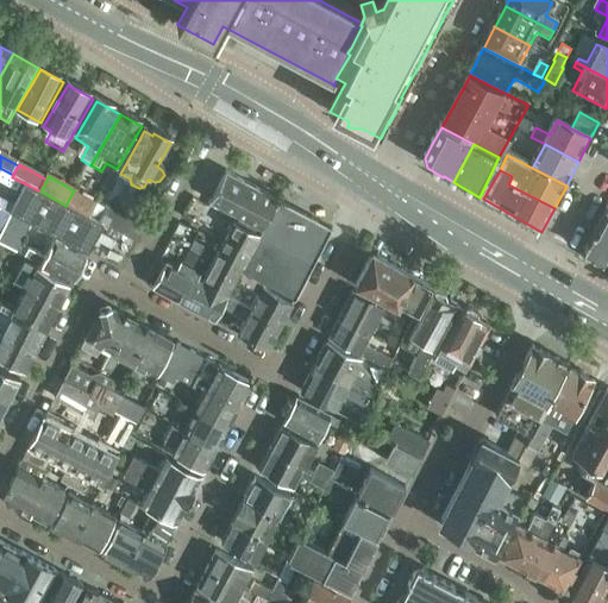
[(211,206),(240,223),(263,234),(279,205),(279,203),(276,201),(275,202),(227,176),(211,206)]
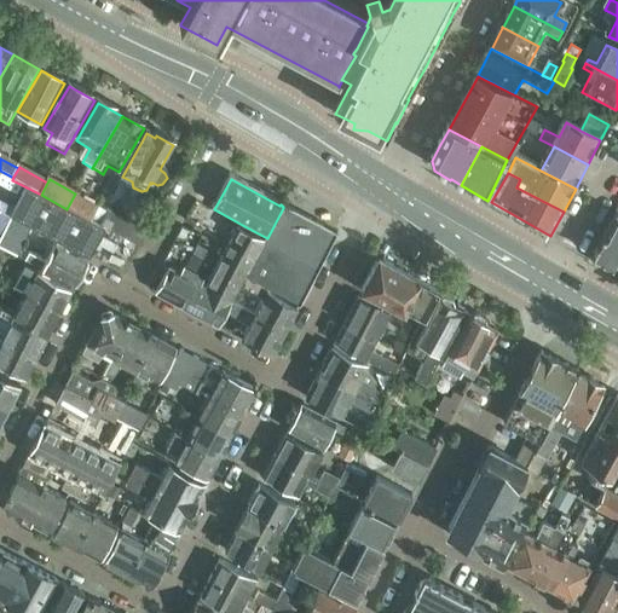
[(27,188),(10,218),(32,230),(90,261),(105,232),(100,229),(92,224),(92,223),(88,220),(75,213),(69,209),(67,209),(41,195),(27,188)]
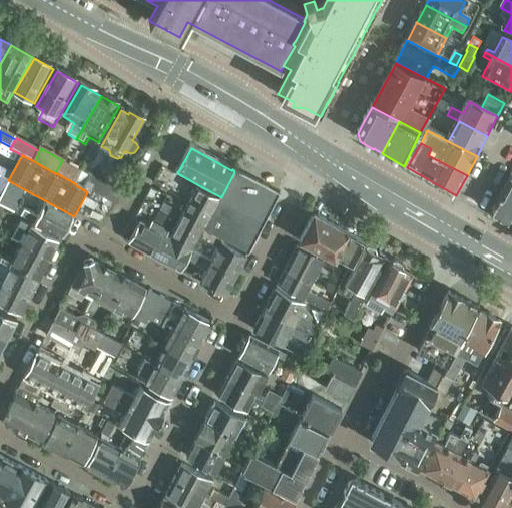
[(61,162),(55,173),(57,173),(62,176),(73,182),(76,184),(81,175),(82,173),(61,162)]
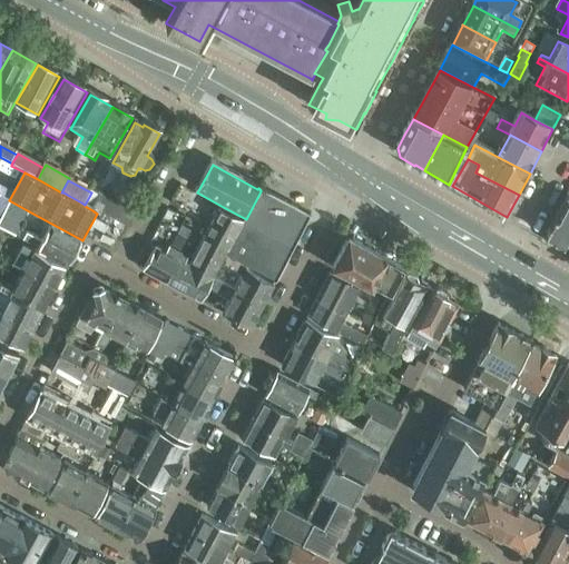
[(227,259),(277,285),(312,218),(263,194),(261,197),(260,197),(227,259)]
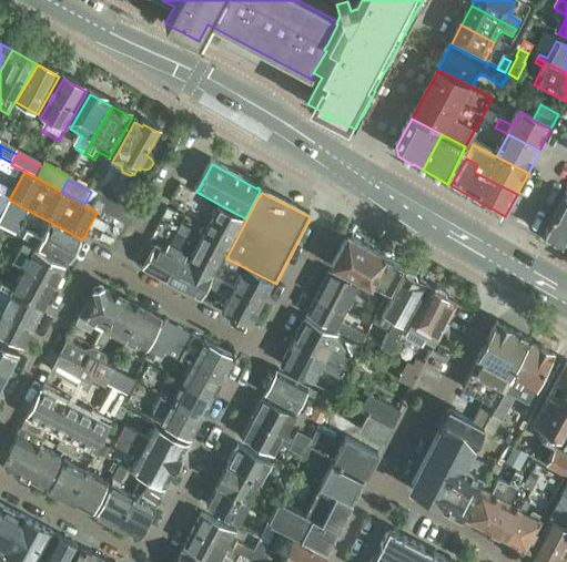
[(99,197),(92,210),(97,213),(129,230),(137,217),(99,197)]
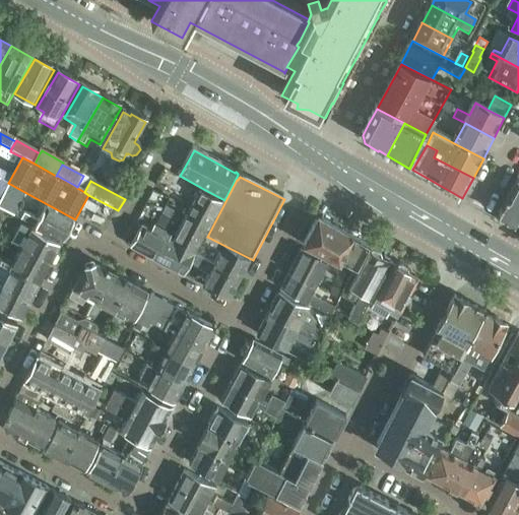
[(516,226),(518,227),(518,184),(517,183),(507,202),(498,218),(515,228),(516,226)]
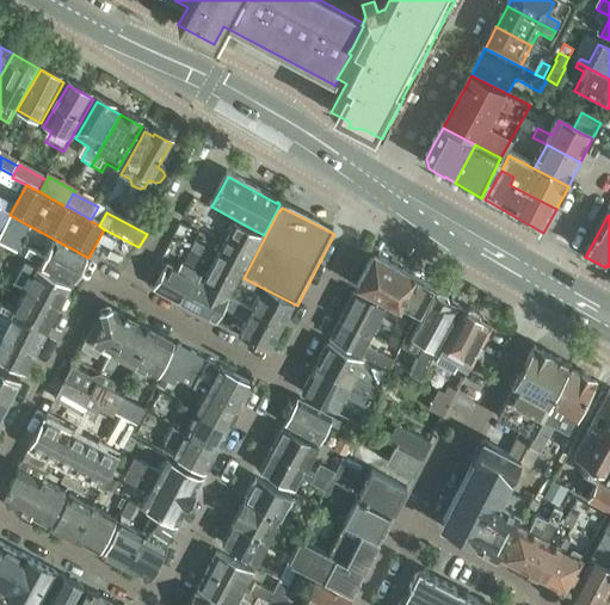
[(11,216),(0,239),(0,245),(18,255),(31,227),(11,216)]
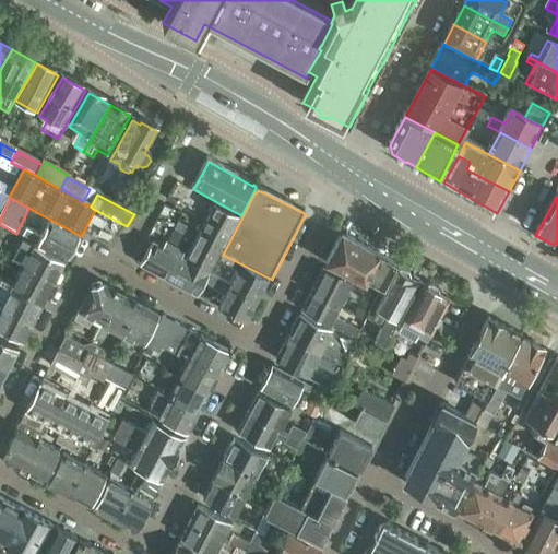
[(215,210),(200,237),(223,249),(241,215),(221,204),(217,211),(215,210)]
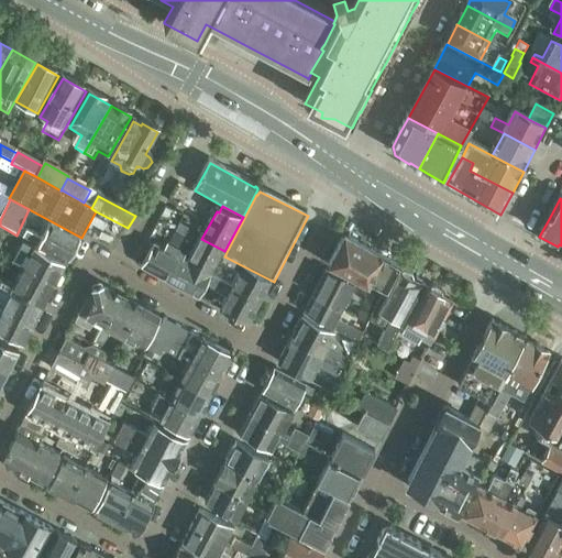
[(167,211),(163,219),(168,222),(173,215),(167,211)]
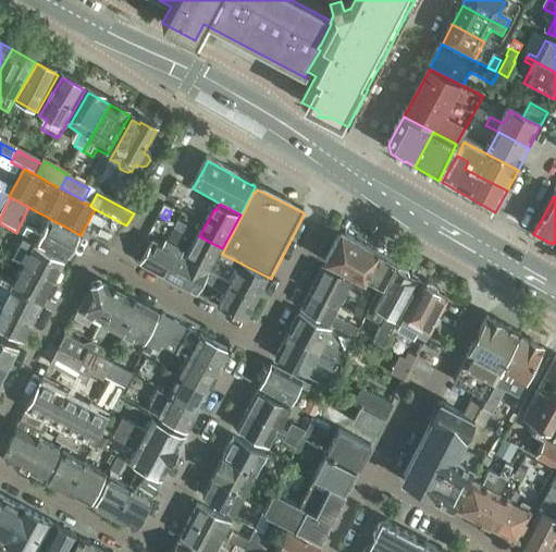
[(27,231),(23,238),(66,261),(78,240),(49,224),(41,238),(27,231)]
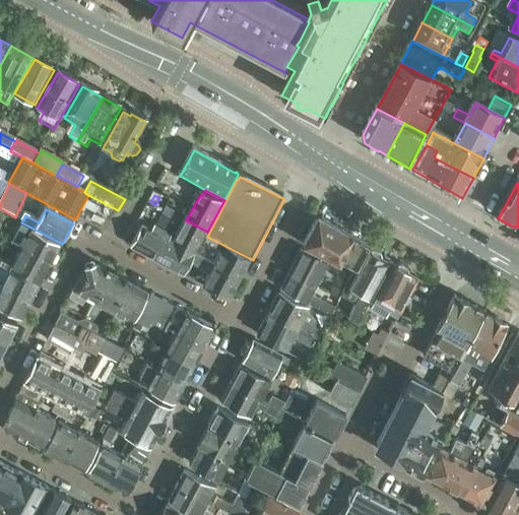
[(163,218),(157,230),(167,234),(172,223),(163,218)]
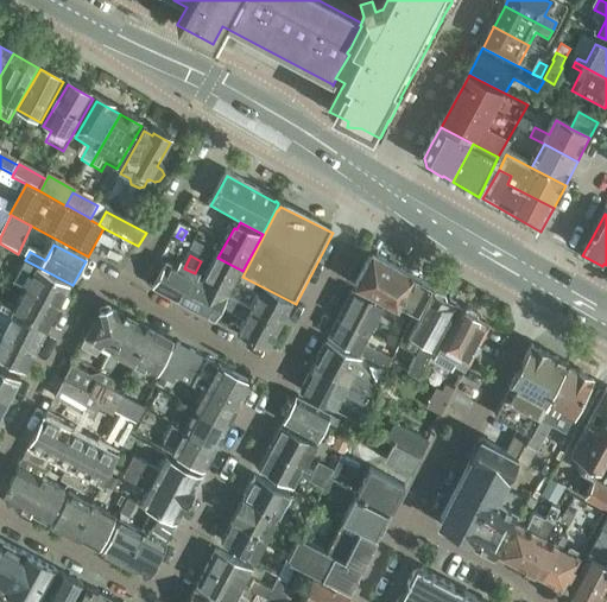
[(242,271),(217,258),(202,287),(227,299),(242,271)]
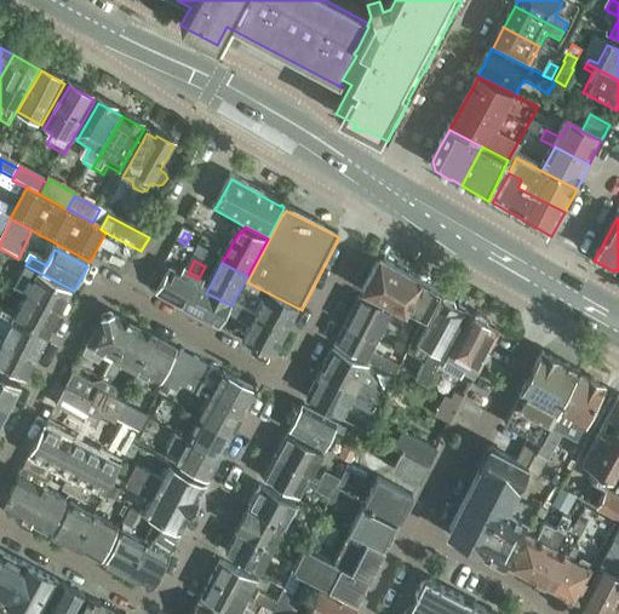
[(378,267),(362,297),(422,328),(440,296),(387,264),(378,267)]
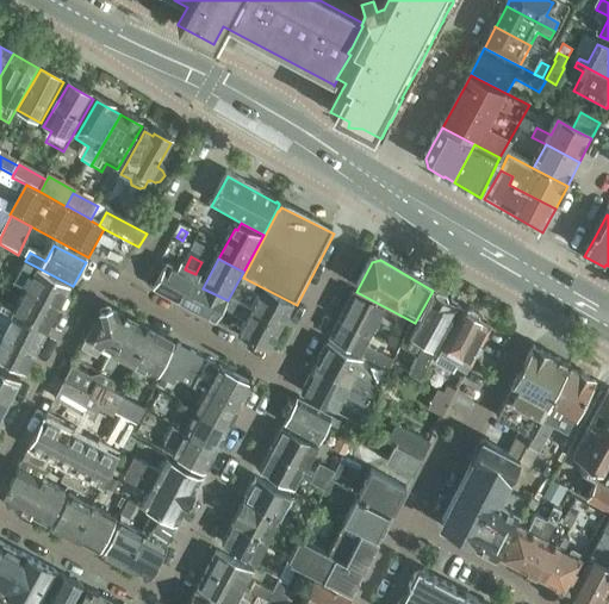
[(185,310),(198,285),(202,279),(182,269),(179,275),(167,269),(154,293),(185,310)]
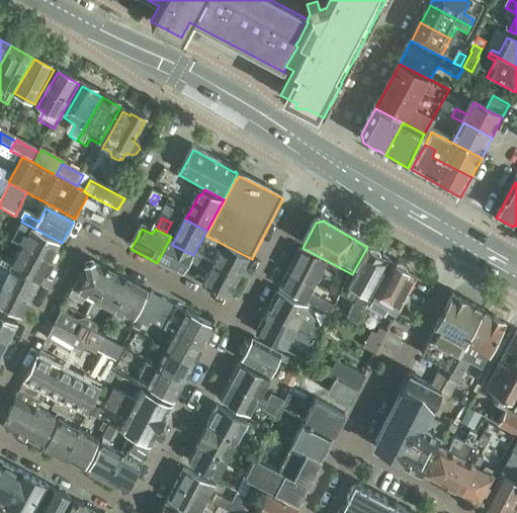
[(32,233),(22,251),(50,266),(60,247),(32,233)]
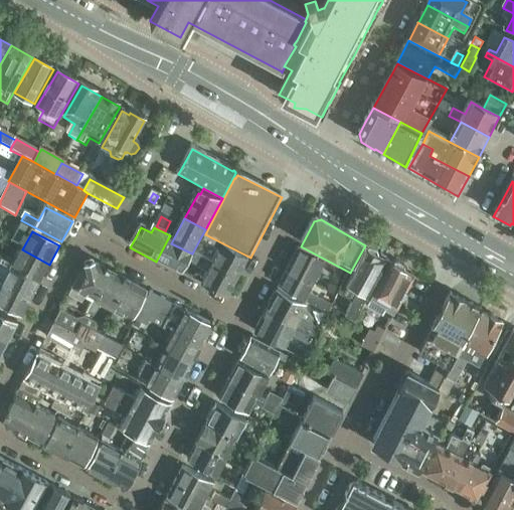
[(238,279),(247,262),(221,247),(223,243),(213,238),(206,235),(202,242),(209,246),(209,247),(219,252),(212,265),(238,279)]
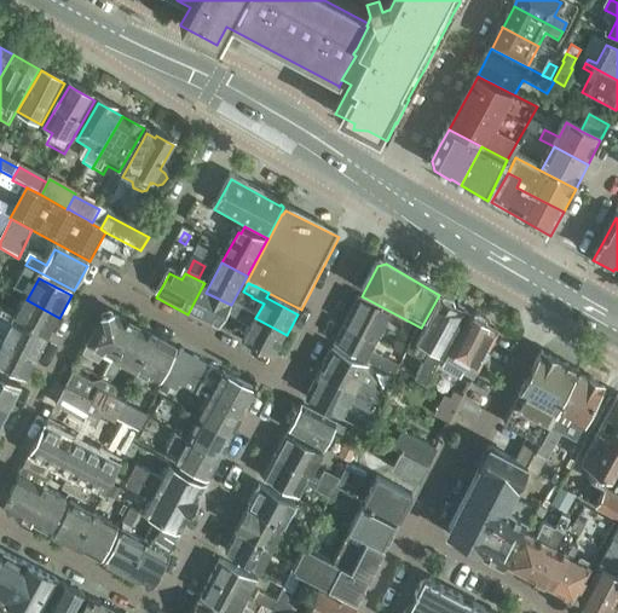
[(231,305),(206,293),(201,289),(188,314),(218,330),(231,305)]
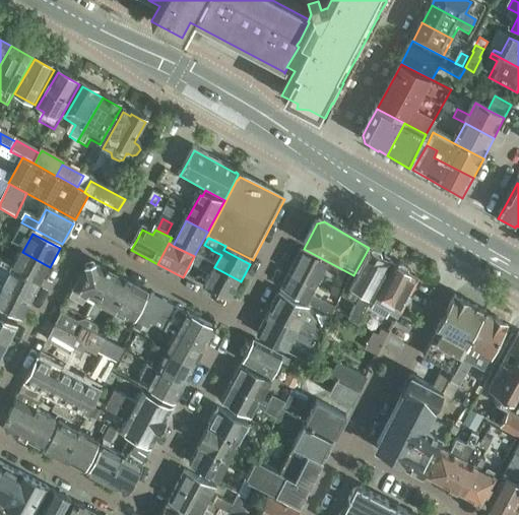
[(350,288),(351,290),(346,299),(358,304),(349,320),(358,325),(390,264),(383,261),(384,260),(382,259),(381,255),(375,251),(375,252),(371,253),(370,252),(350,288)]
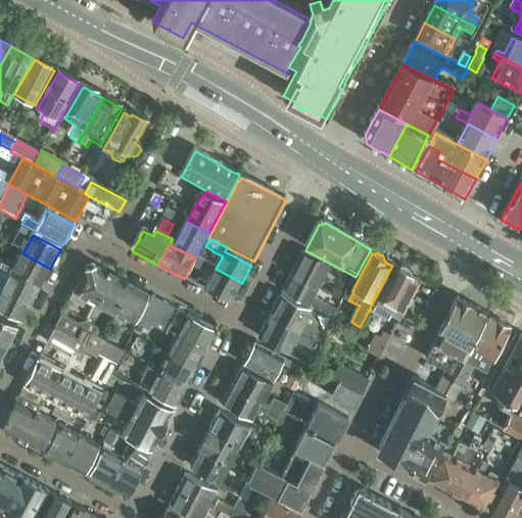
[(22,253),(12,272),(41,287),(50,269),(22,253)]
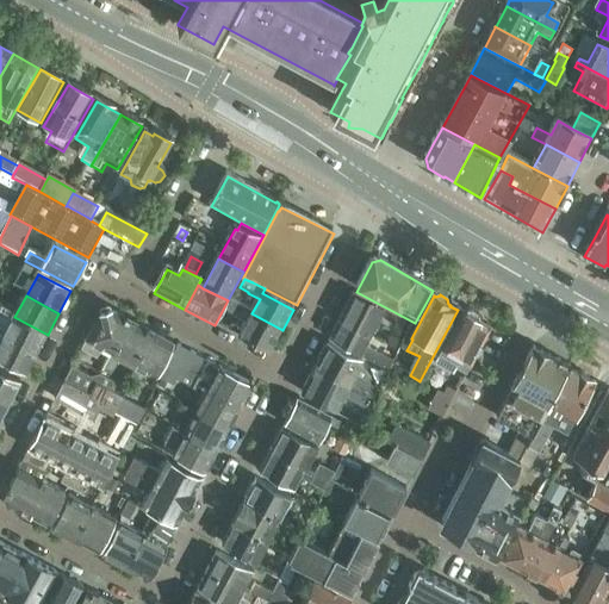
[(385,311),(355,296),(340,323),(368,340),(385,311)]
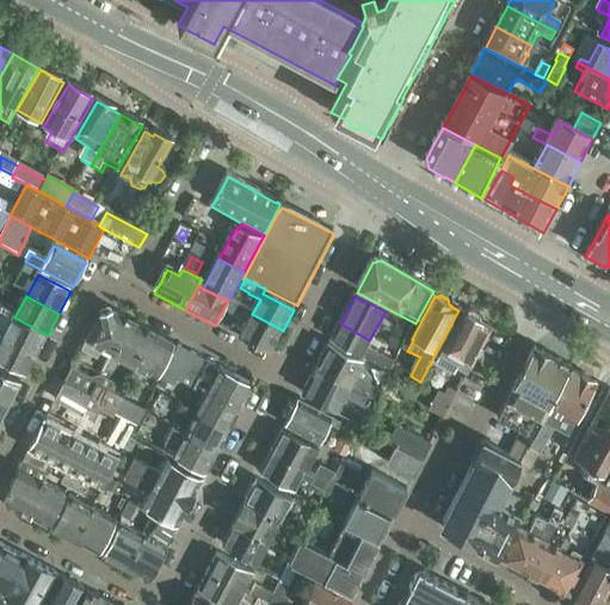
[(270,356),(283,331),(252,314),(232,304),(227,314),(247,325),(239,339),(270,356)]
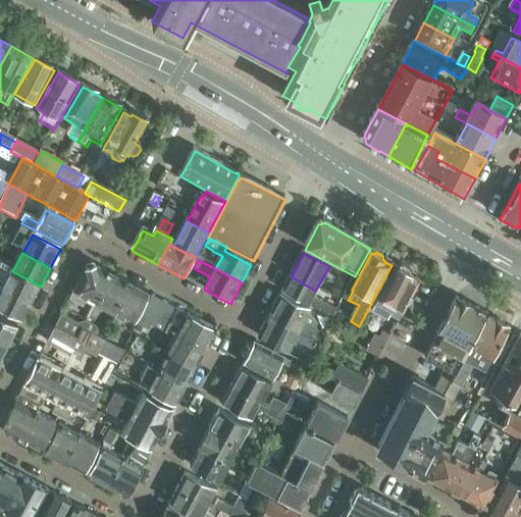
[(87,301),(95,305),(96,305),(111,276),(94,268),(87,270),(69,301),(83,308),(87,301)]
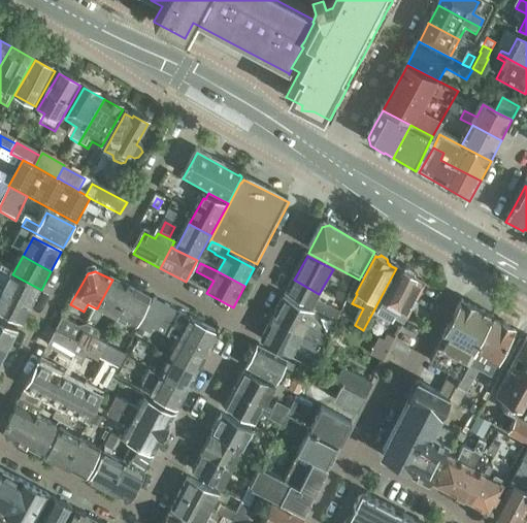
[(404,326),(425,286),(416,281),(415,275),(407,271),(403,273),(400,272),(376,318),(392,326),(395,321),(404,326)]
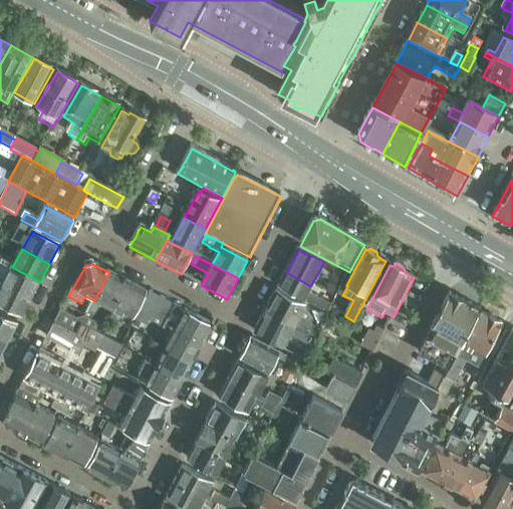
[(12,267),(3,285),(30,300),(40,282),(12,267)]
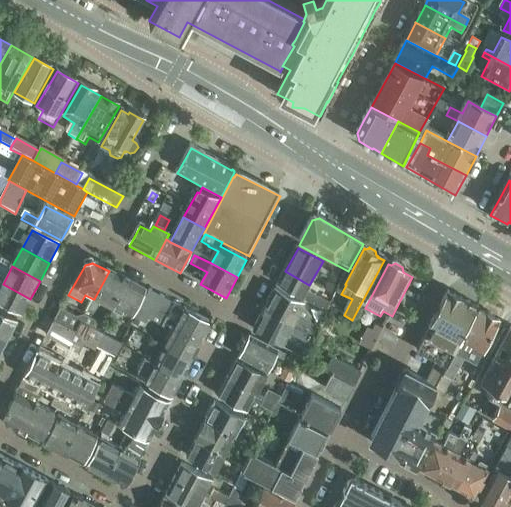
[(100,303),(112,309),(127,281),(109,271),(94,299),(93,299),(85,313),(93,317),(100,303)]
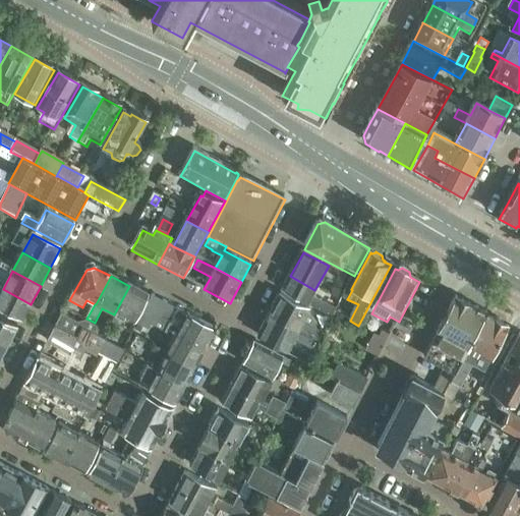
[(314,290),(290,276),(282,292),(331,319),(335,310),(311,297),(314,290)]
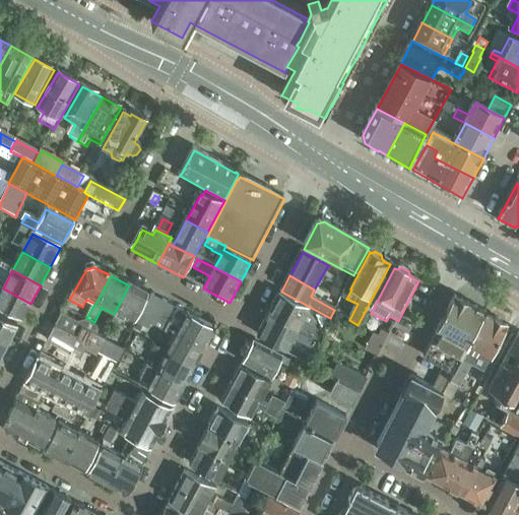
[(129,285),(114,314),(116,315),(112,321),(129,330),(148,296),(129,285)]
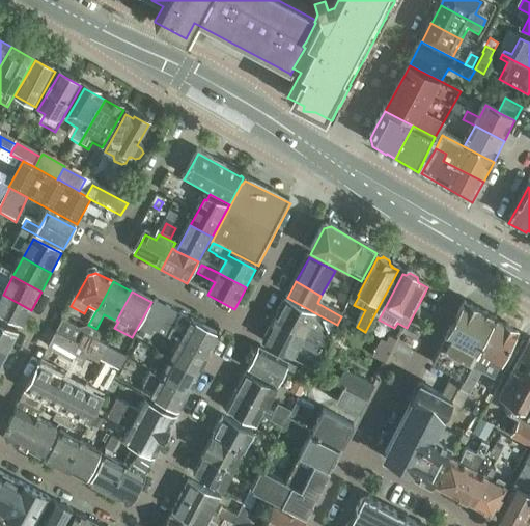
[(31,310),(3,295),(0,300),(0,317),(21,329),(31,310)]
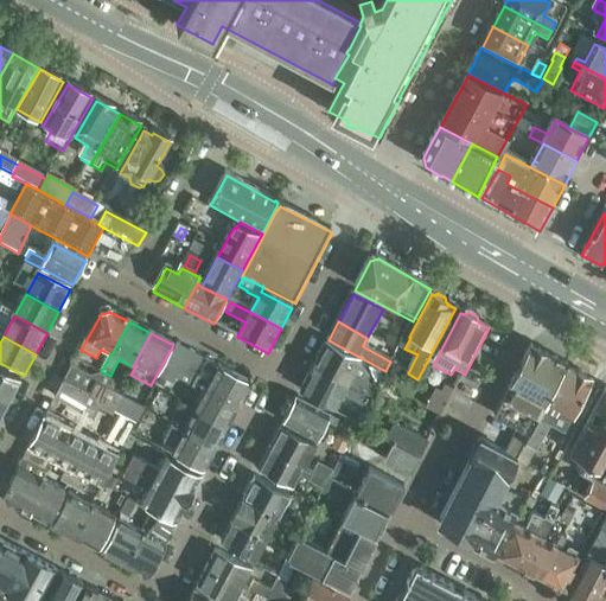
[(390,337),(386,346),(394,350),(397,340),(390,337)]
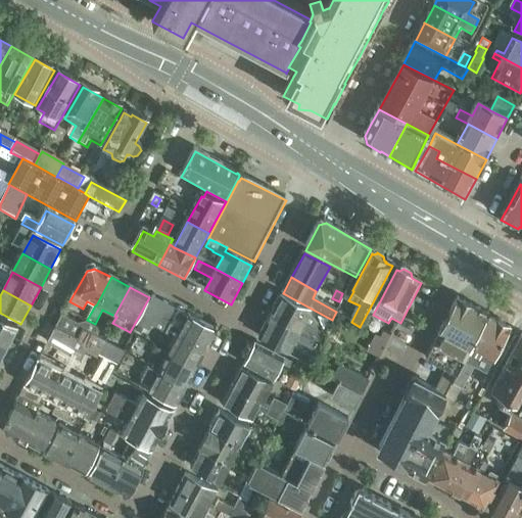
[(280,297),(269,318),(319,345),(323,337),(317,333),(320,327),(310,316),(311,314),(280,297)]
